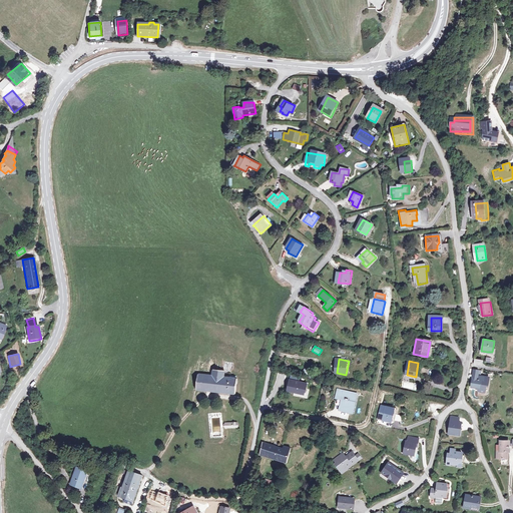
[(212,376),(199,374),(197,389),(236,394),(238,378),(224,376),(224,370),(213,369),(212,376)]
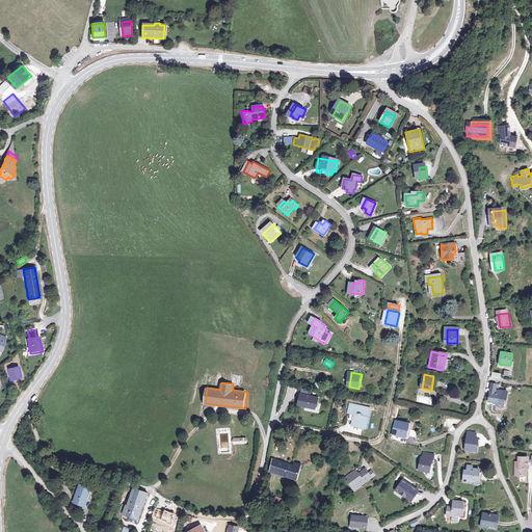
[(500,387),(497,386),(496,394),(491,394),(490,401),(498,403),(499,399),(500,399),(501,395),(504,396),(504,392),(499,391),(500,387)]
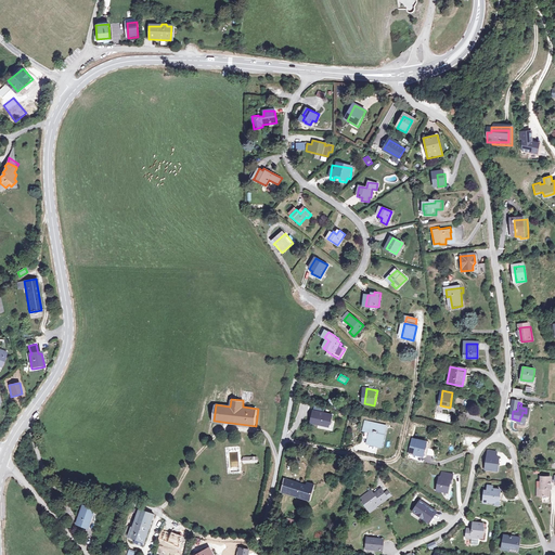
[(314,413),(313,417),(314,418),(313,425),(330,428),(332,416),(314,413)]
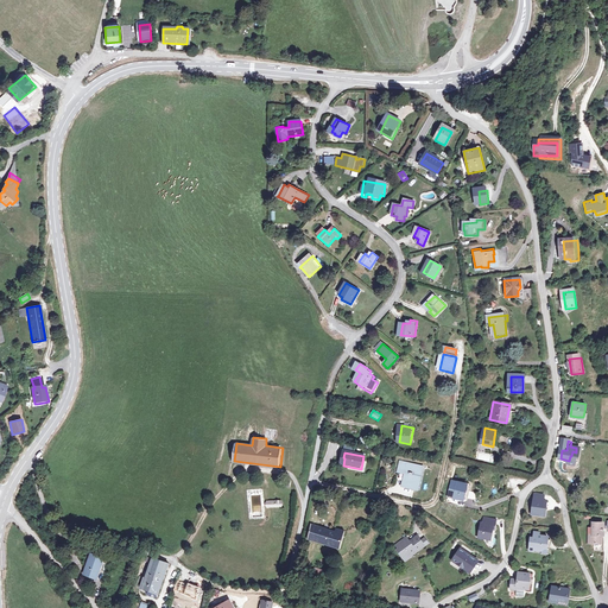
[(423,467),(399,462),(397,473),(401,474),(399,487),(416,491),(418,479),(420,479),(423,467)]
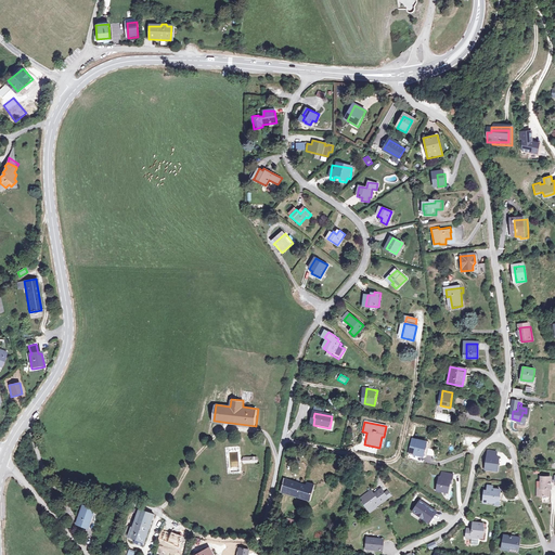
[(425,443),(411,441),(408,453),(408,454),(422,456),(425,443)]
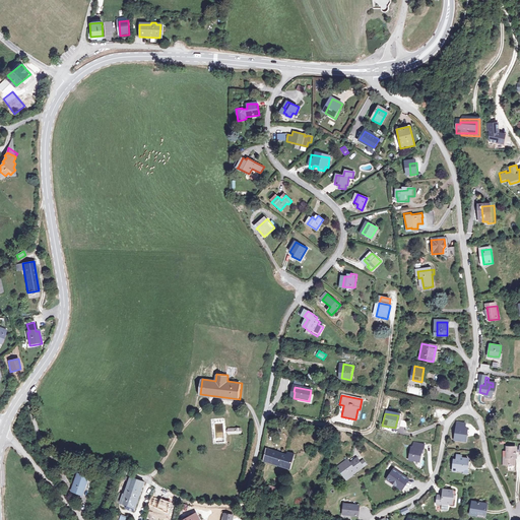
[(466,424),(458,423),(455,440),(466,442),(469,429),(465,428),(466,424)]
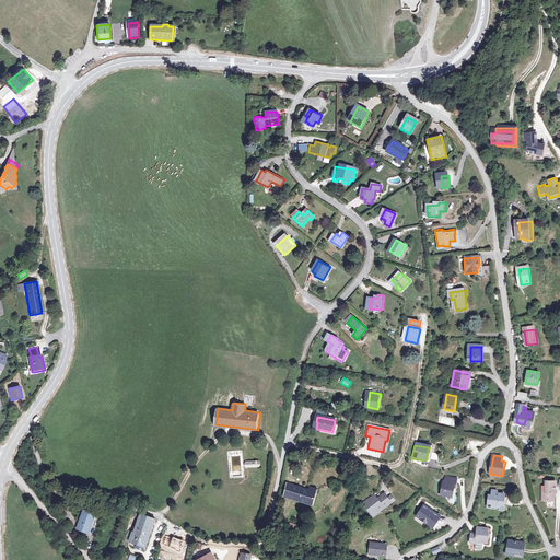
[(446,478),(445,482),(443,482),(441,496),(453,498),(454,493),(453,493),(454,489),(454,488),(455,485),(456,485),(457,479),(446,478)]
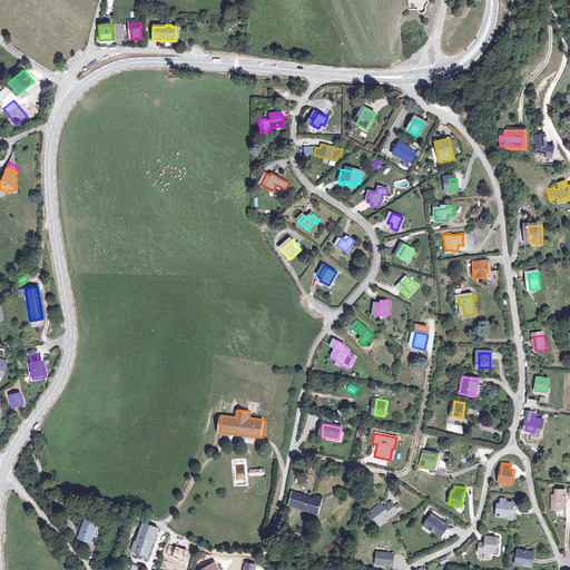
[(550,511),(556,511),(563,511),(563,504),(566,504),(566,490),(553,490),(553,501),(550,501),(550,511)]
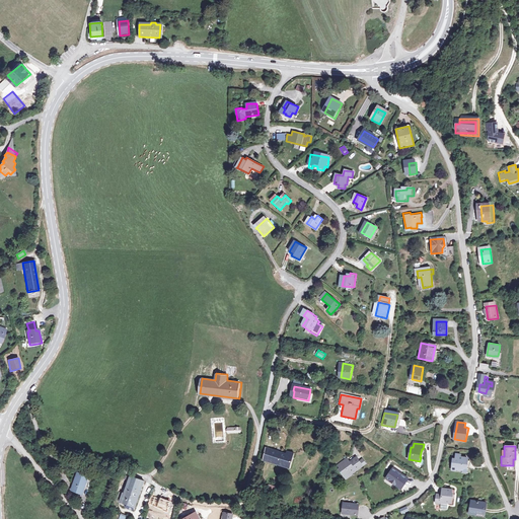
[(283,453),(267,449),(264,460),(290,467),(293,453),(283,451),(283,453)]
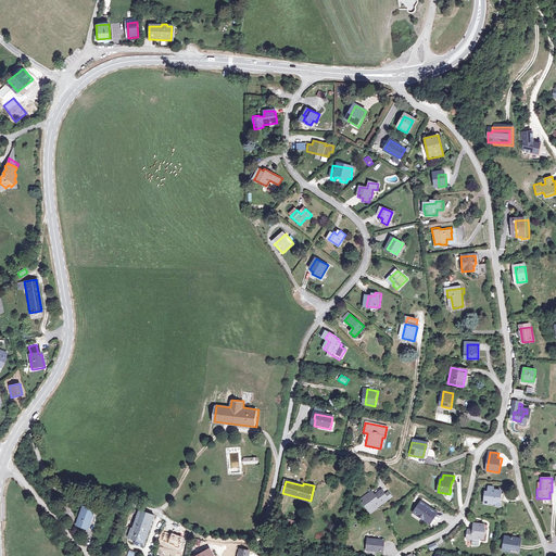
[(492,487),(489,487),(489,492),(485,492),(484,504),(489,504),(490,503),(496,504),(498,501),(501,502),(502,492),(502,491),(493,490),(492,490),(492,487)]
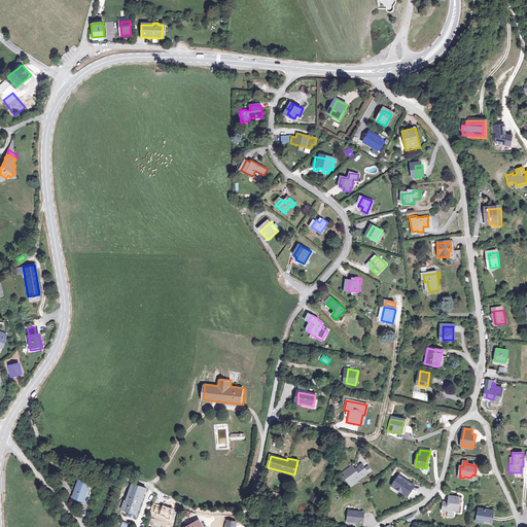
[(342,477),(350,488),(372,471),(367,465),(364,467),(361,464),(354,469),(352,465),(343,472),(344,476),(342,477)]
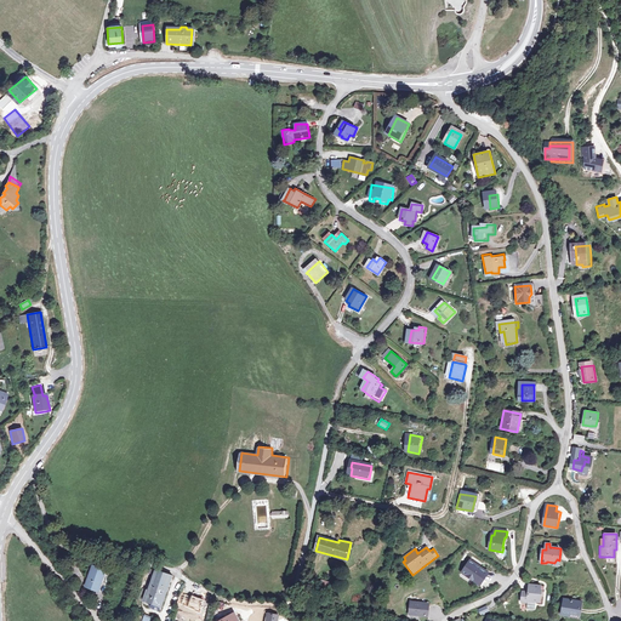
[(75,559),(69,562),(78,579),(84,576),(75,559)]
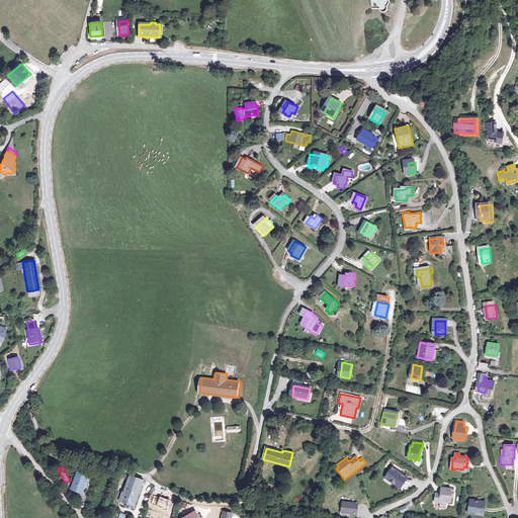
[(394,468),(387,479),(398,486),(402,485),(404,482),(405,483),(409,478),(394,468)]
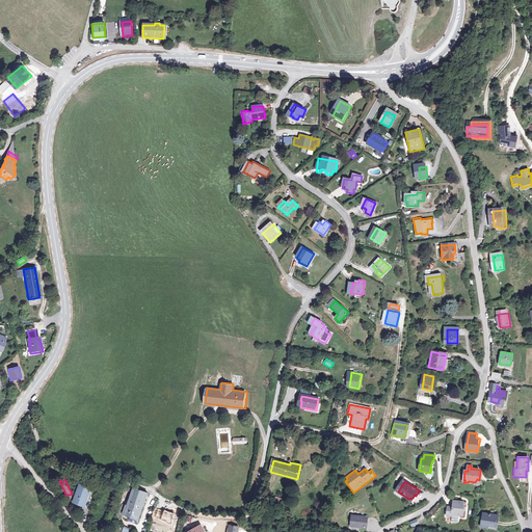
[(88,490),(78,487),(73,503),(83,506),(88,490)]
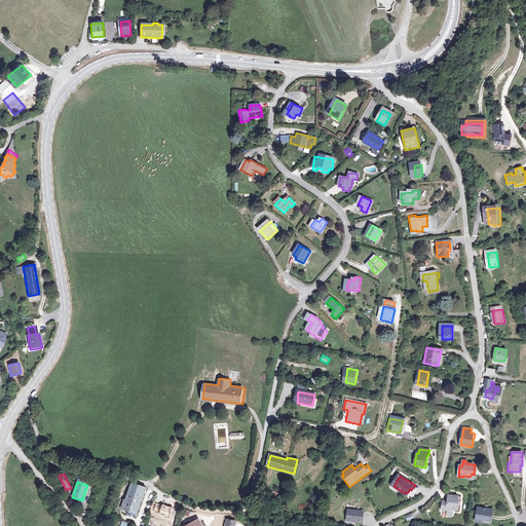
[(137,516),(146,489),(130,485),(122,511),(137,516)]
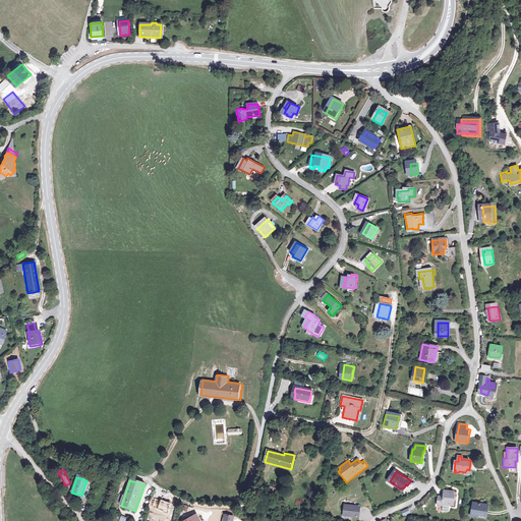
[(278,484),(270,483),(268,491),(277,493),(278,484)]
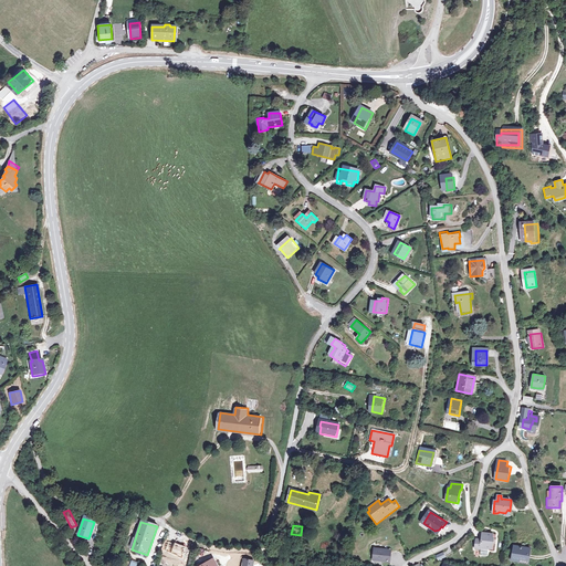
[(483,532),(482,535),(480,534),(480,538),(477,538),(475,547),(481,548),(481,554),(488,555),(489,547),(490,547),(492,545),(492,543),(493,544),(494,537),(493,536),(493,533),(483,532)]
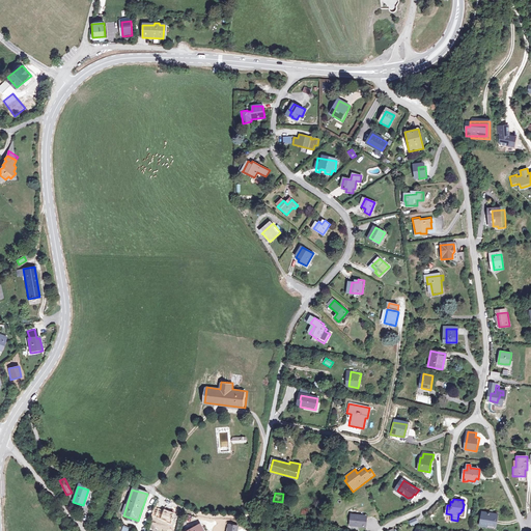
[(500,515),(485,513),(483,526),(484,526),(490,527),(490,529),(497,530),(500,515)]
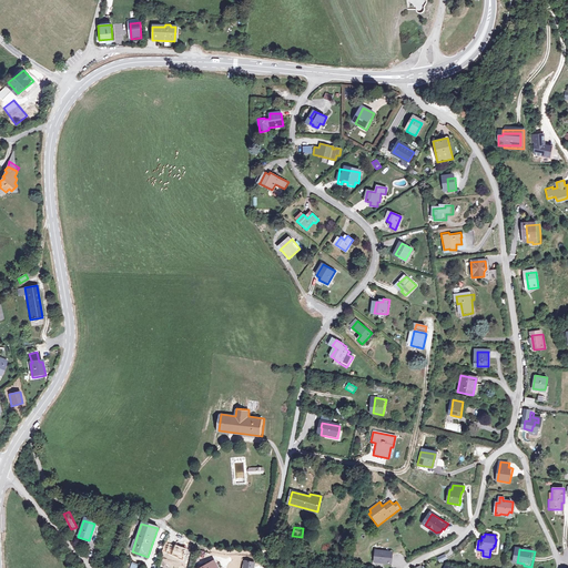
[(393,553),(375,550),(374,563),(392,564),(393,553)]
